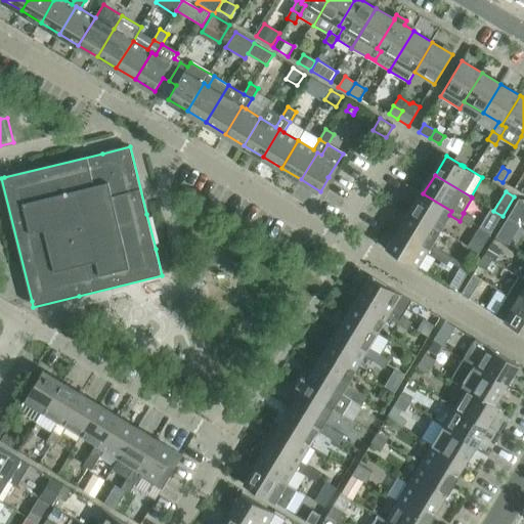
[(451,211),(423,193),(411,213),(440,230),(449,215),(451,211)]
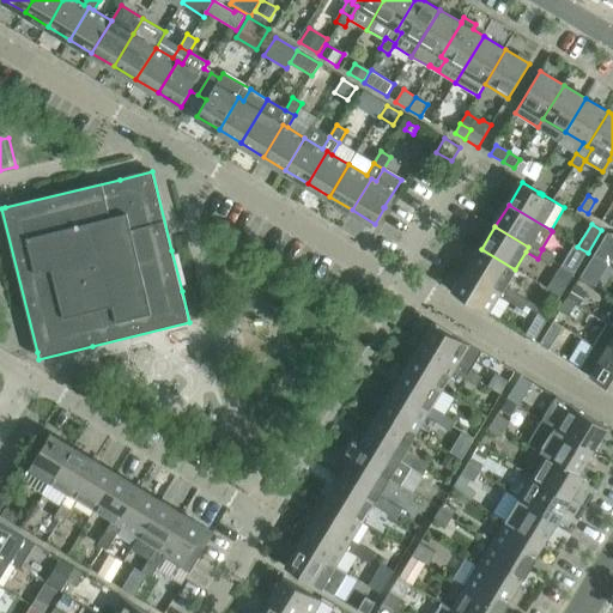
[(574,244),(560,266),(575,274),(581,263),(588,253),(577,247),(574,244)]
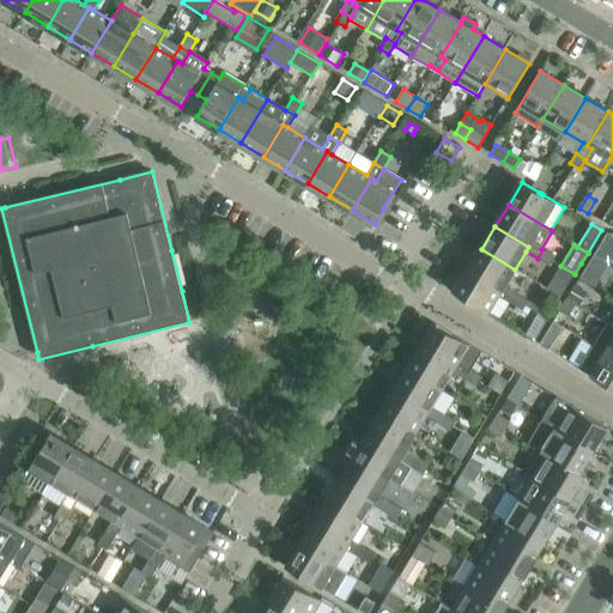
[(515,269),(481,249),(468,271),(502,291),(499,296),(510,303),(516,293),(504,286),(515,269)]
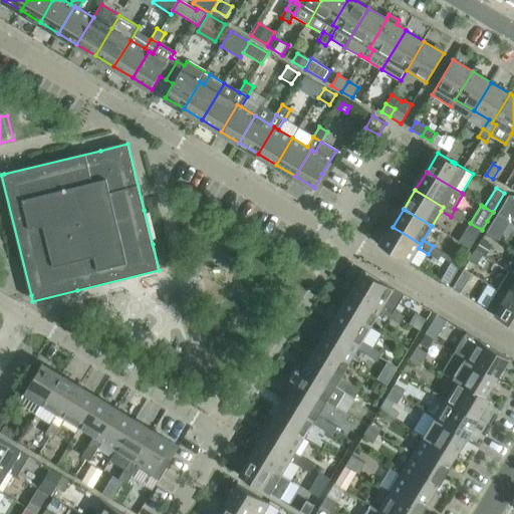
[(455,209),(451,217),(461,223),(466,215),(455,209)]
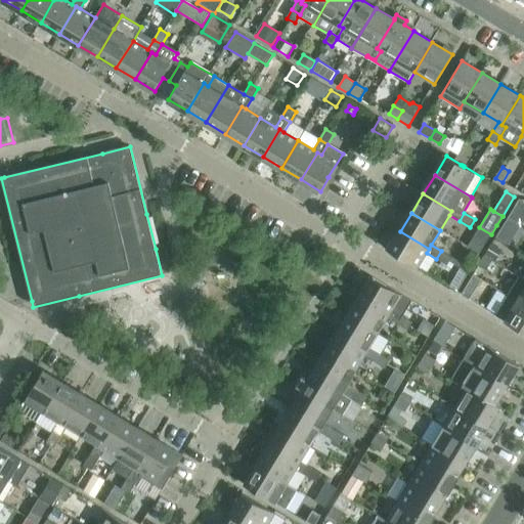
[(389,251),(402,259),(418,268),(427,253),(429,249),(400,231),(389,251)]
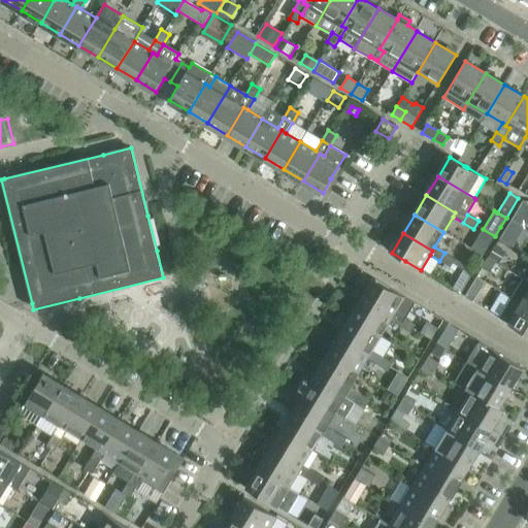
[(495,245),(489,256),(500,263),(506,252),(495,245)]
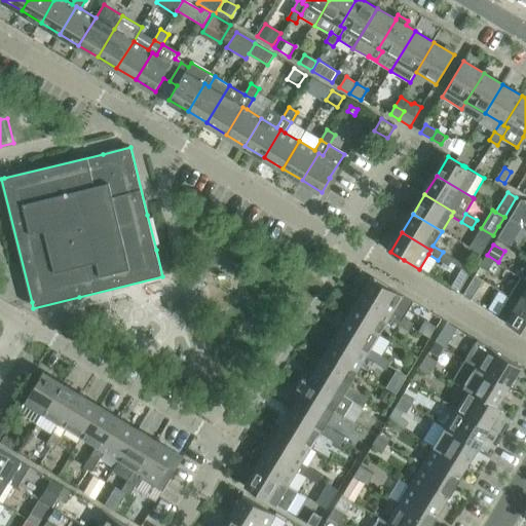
[(322,265),(317,252),(305,255),(308,268),(317,266),(322,265)]
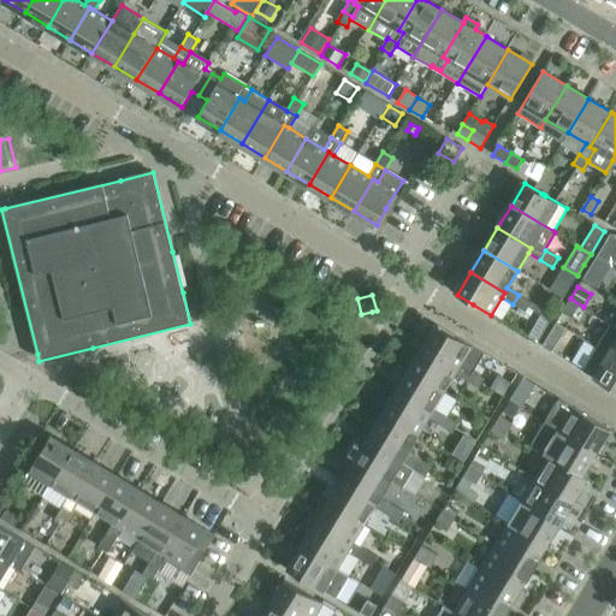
[(526,312),(531,302),(519,295),(513,304),(526,312)]
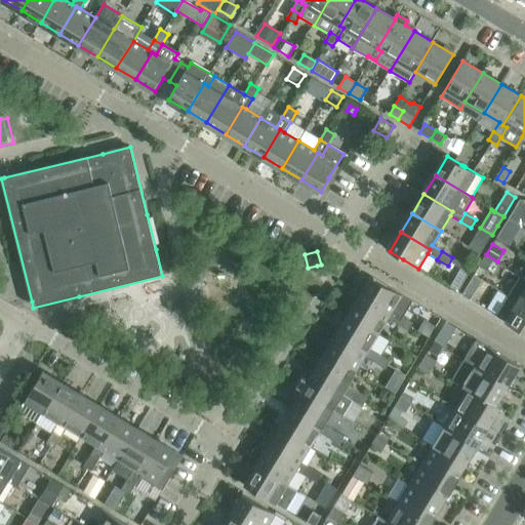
[(485,256),(479,267),(487,271),(493,260),(485,256)]
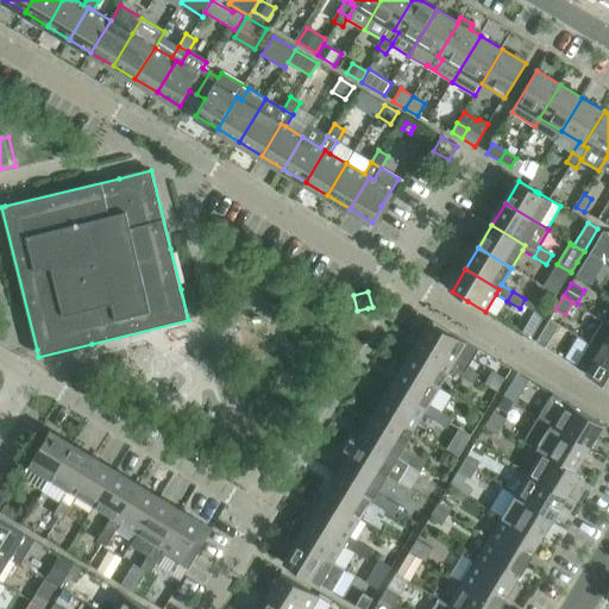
[(529,339),(544,316),(537,313),(523,334),(529,339)]
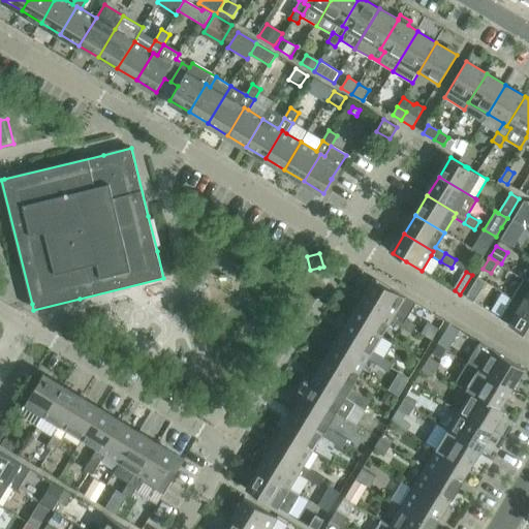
[(486,282),(477,277),(472,286),(480,291),(486,282)]
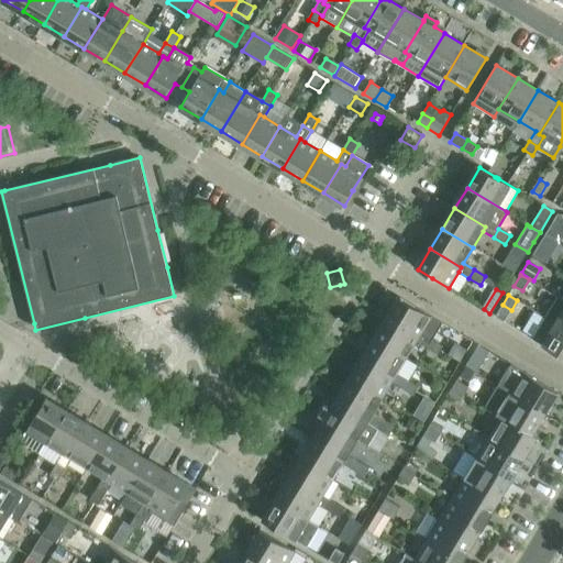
[(415,307),(400,298),(388,319),(419,338),(416,342),(427,349),(432,340),(442,323),(415,307)]
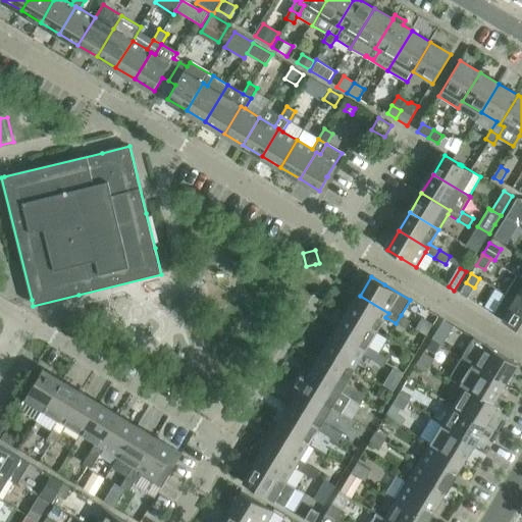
[(518,276),(507,296),(521,304),(521,278),(518,276)]
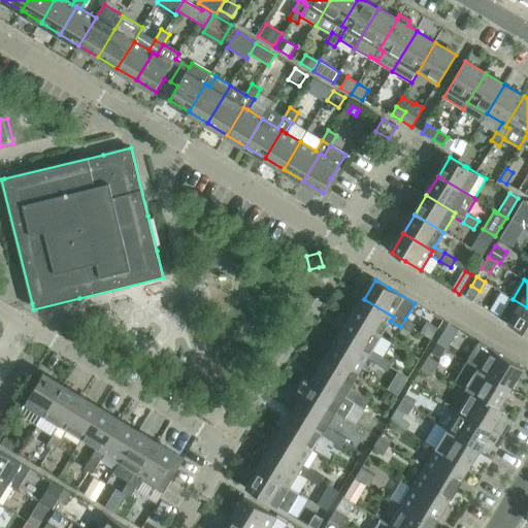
[(464,297),(472,302),(480,291),(471,286),(464,297)]
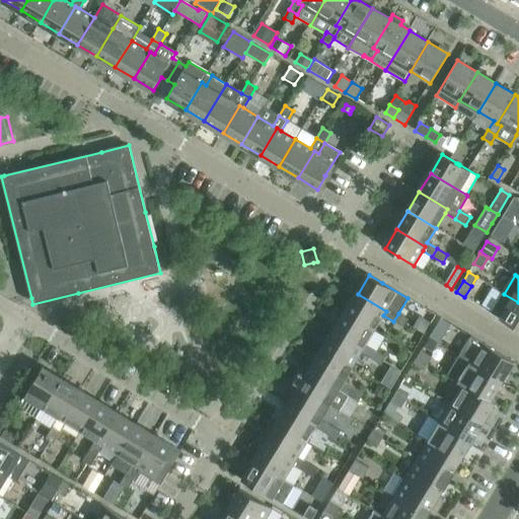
[(374,329),(383,315),(386,311),(358,294),(346,312),(374,329)]
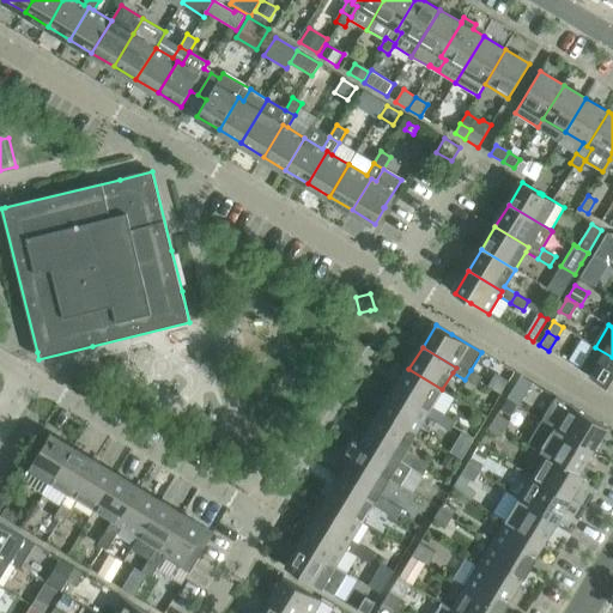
[(612,357),(595,347),(581,370),(612,389),(612,357)]
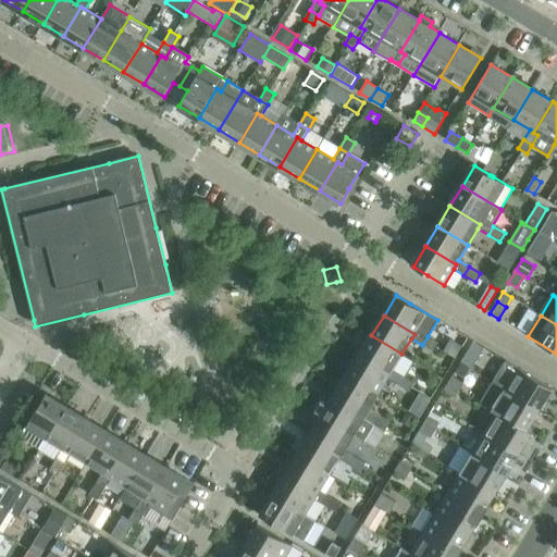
[(197,327),(195,317),(177,321),(180,331),(197,327)]
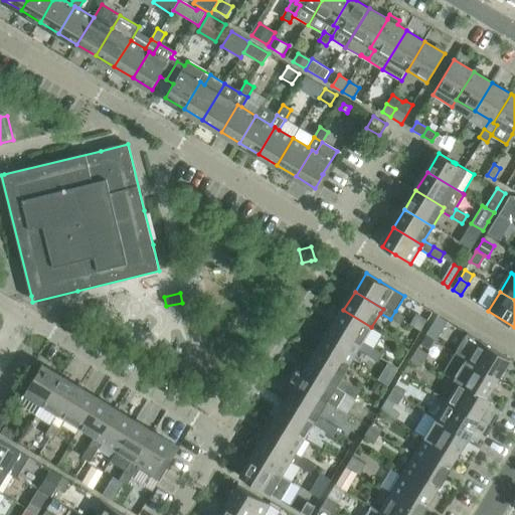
[(371,327),(343,310),(332,329),(360,346),(358,350),(368,356),(372,348),(363,342),(371,327)]
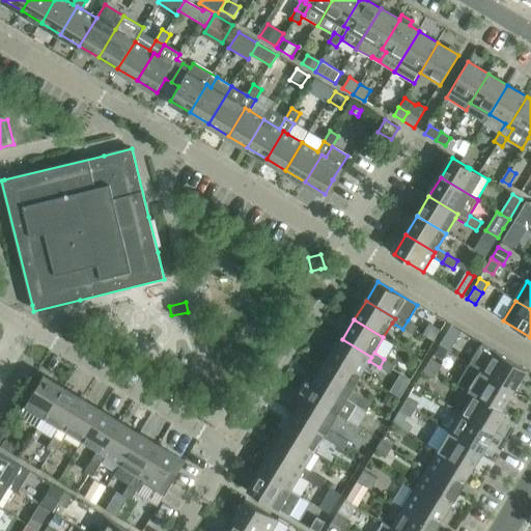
[(408,320),(402,329),(413,335),(418,327),(408,320)]
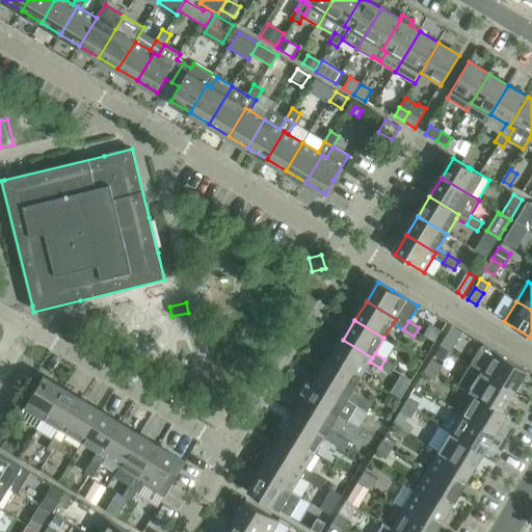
[(462,333),(452,326),(440,346),(441,347),(449,352),(450,352),(462,333)]
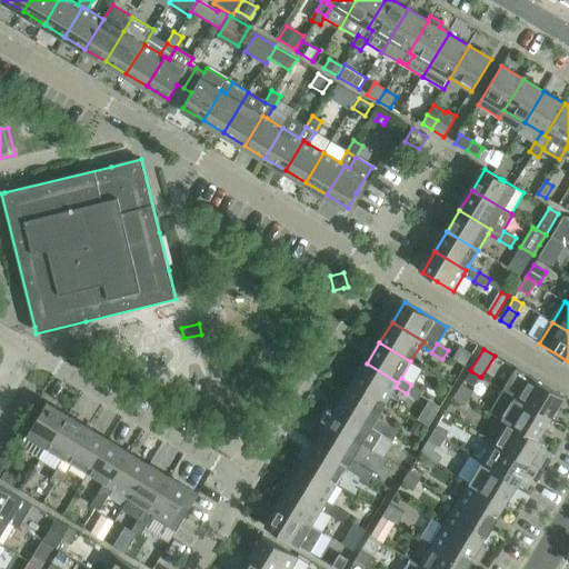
[(463,351),(458,361),(466,367),(471,357),(463,351)]
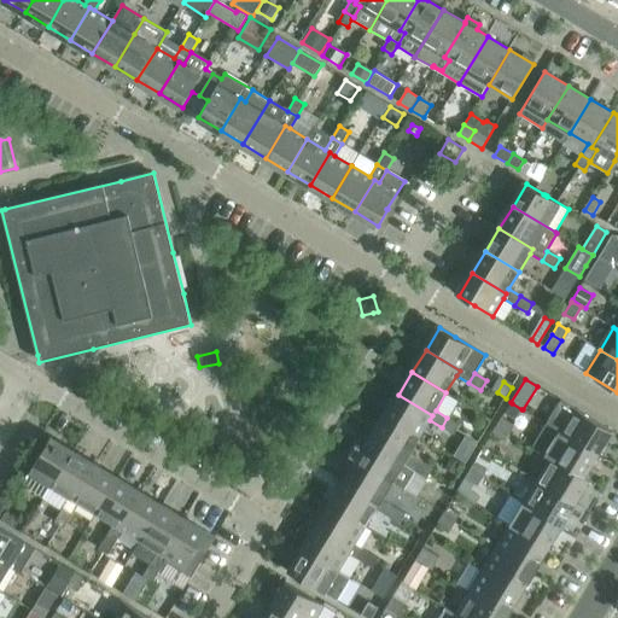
[(430,420),(432,415),(398,395),(385,417),(419,437),(430,420)]
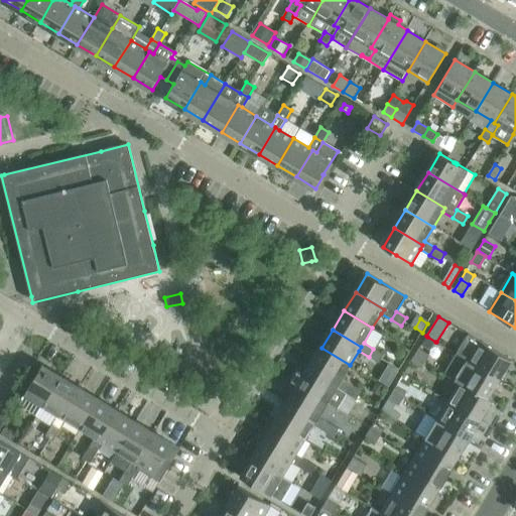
[(457,354),(499,380),(511,360),(469,335),(457,354)]
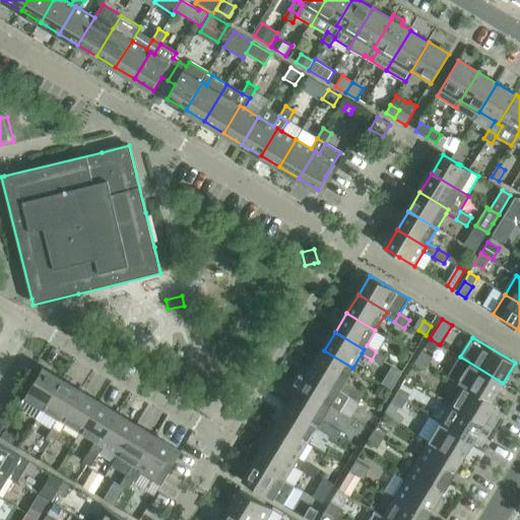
[(431,339),(426,347),(434,352),(439,344),(431,339)]
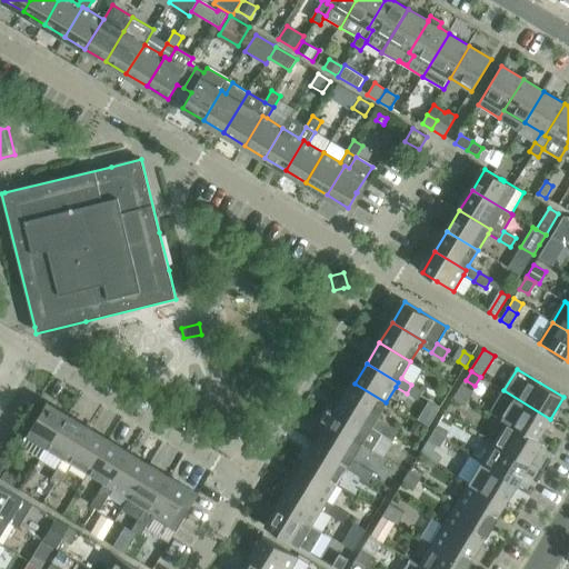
[(452,399),(466,407),(476,390),(463,382),(452,399)]
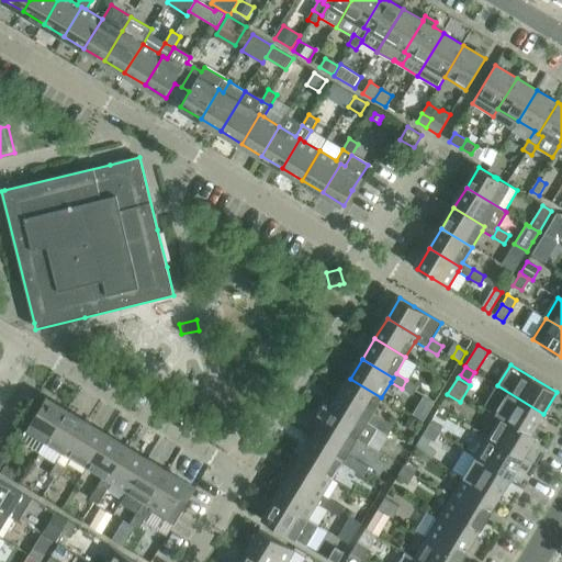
[(381,397),(350,379),(338,400),(369,418),(366,423),(377,429),(382,420),(371,414),(381,397)]
